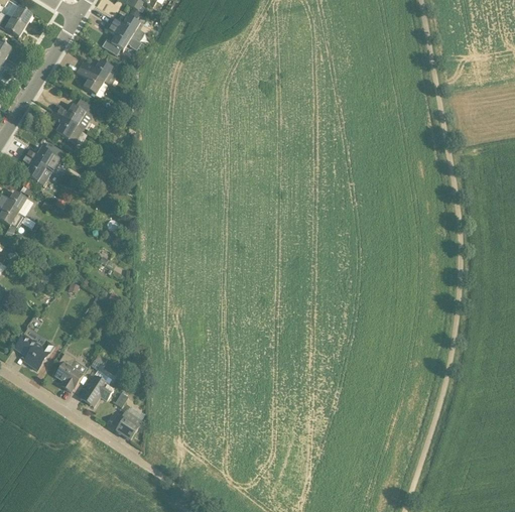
[(152,6),(155,0),(127,0),(126,2),(132,6),(137,9),(143,1),(152,6)]
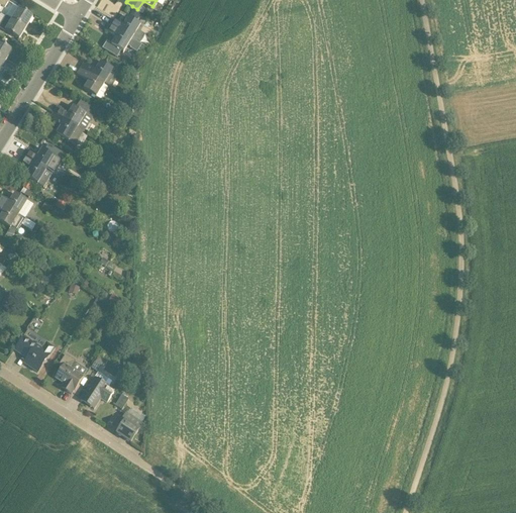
[(10,17),(24,26),(31,15),(26,11),(23,9),(17,6),(10,17)]
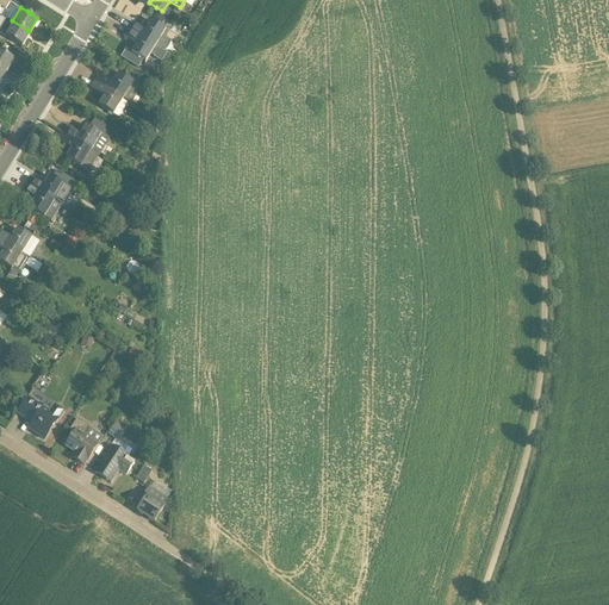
[(161,19),(165,12),(162,11),(156,7),(153,13),(161,19)]
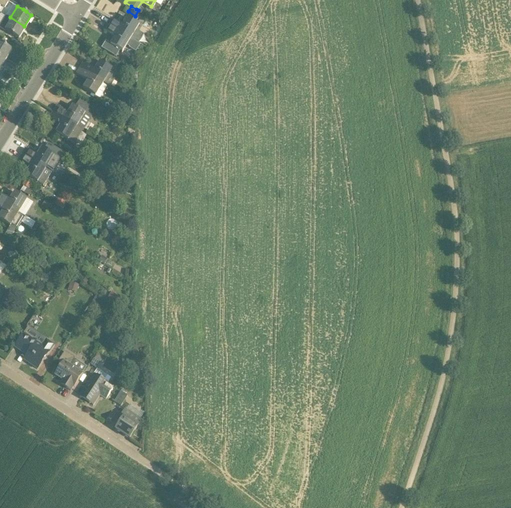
[(12,33),(18,36),(24,26),(10,17),(4,13),(0,19),(0,25),(12,33)]
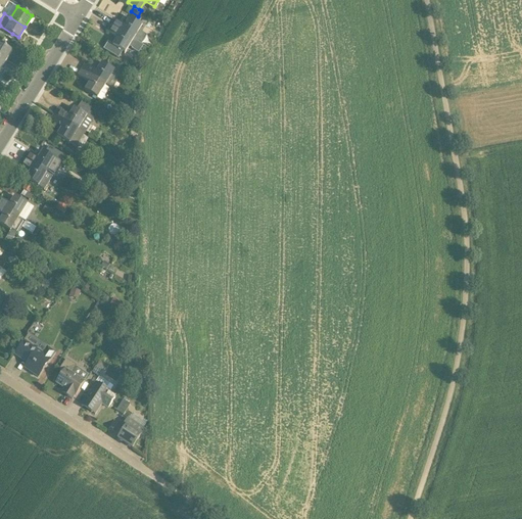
[(109,21),(134,37),(142,24),(129,15),(124,24),(112,16),(109,21)]
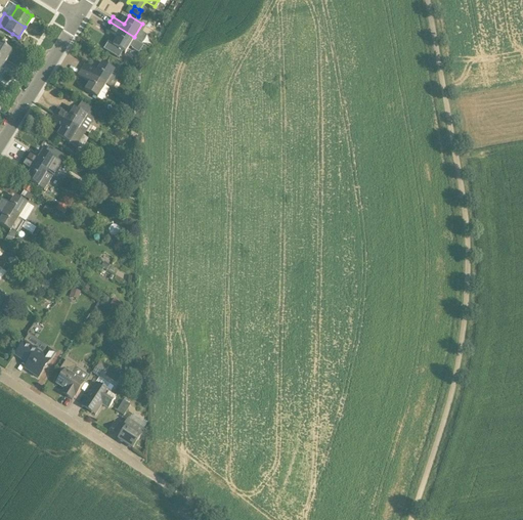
[(125,51),(134,37),(110,22),(105,28),(117,35),(113,43),(125,51)]
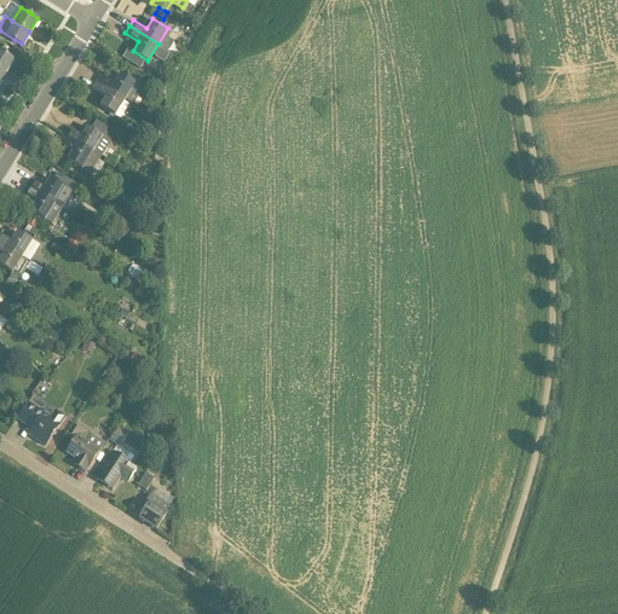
[(0,68),(5,71),(13,58),(6,54),(6,53),(0,50),(0,68)]
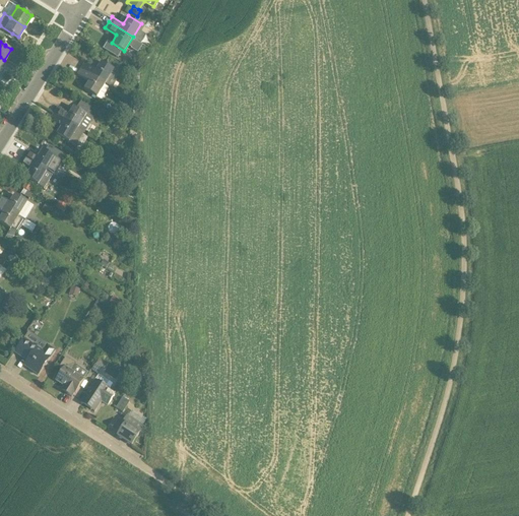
[(83,60),(80,66),(105,80),(113,85),(121,72),(101,60),(95,67),(83,60)]
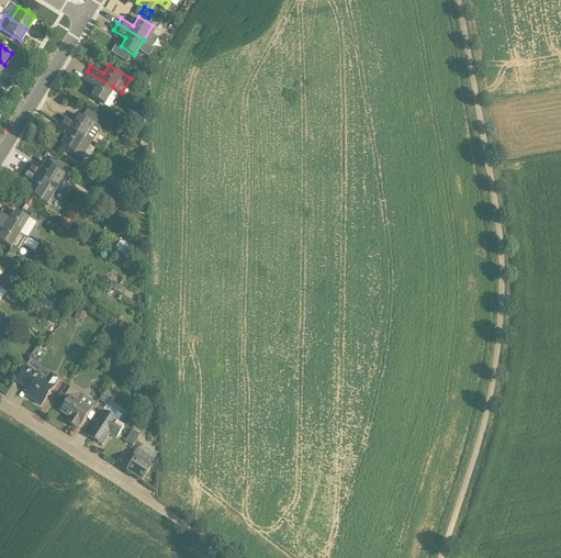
[(113,87),(87,71),(82,78),(96,86),(90,95),(103,102),(113,87)]
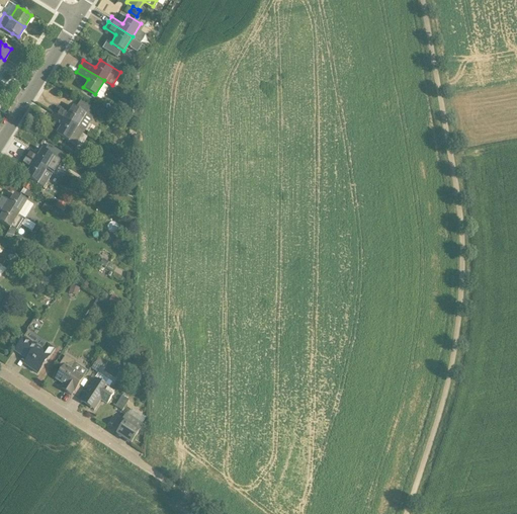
[(138,70),(130,70),(130,78),(138,78),(138,70)]
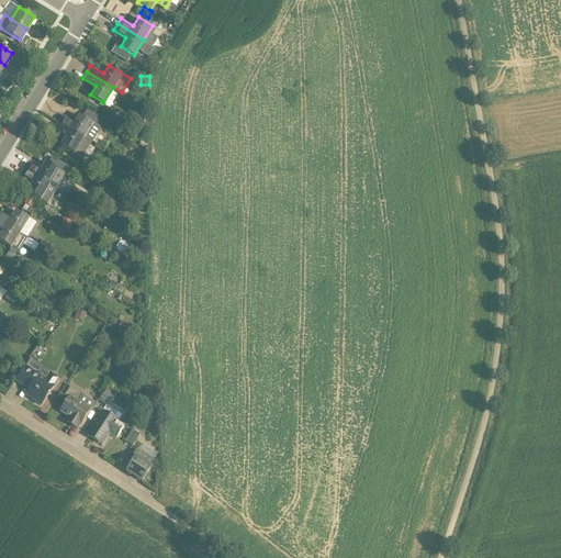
[(92,121),(98,112),(87,105),(81,114),(79,113),(74,122),(60,114),(57,120),(87,138),(97,124),(92,121)]
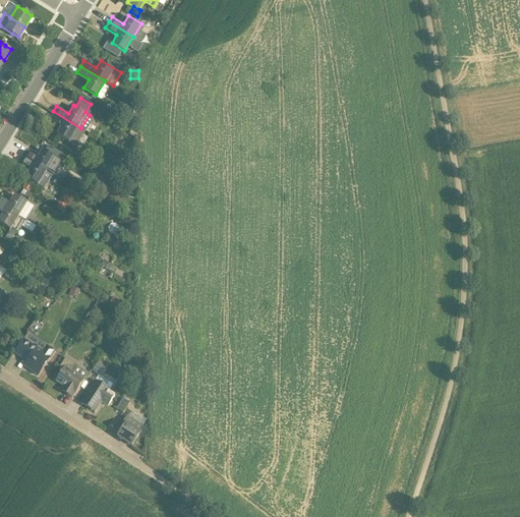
[(114,117),(117,112),(109,106),(105,111),(114,117)]
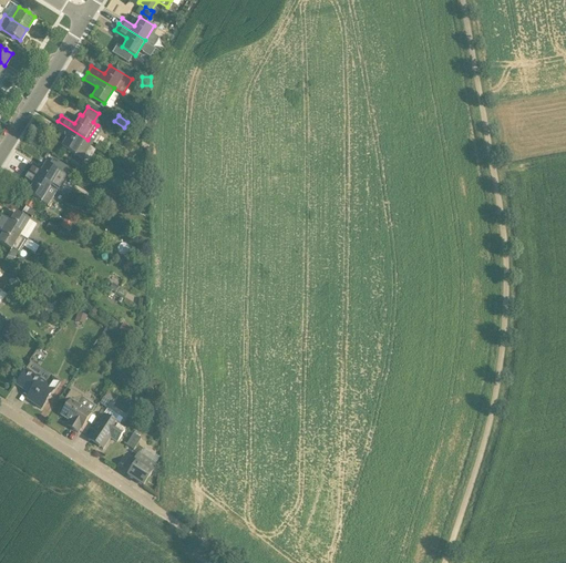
[(61,144),(79,155),(88,140),(58,121),(53,128),(67,135),(61,144)]
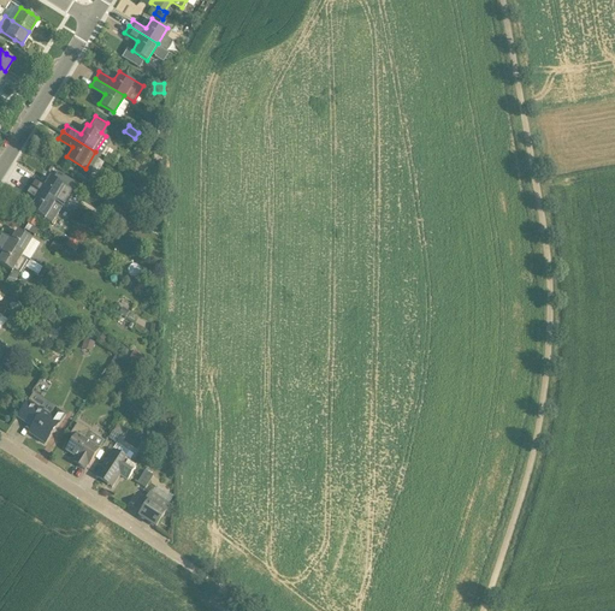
[(43,184),(29,176),(25,182),(54,200),(64,183),(49,175),(43,184)]
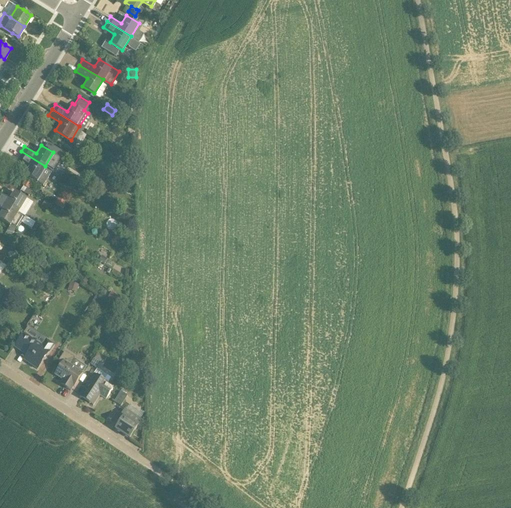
[(45,166),(21,151),(17,157),(29,164),(24,172),(42,183),(50,169),(45,166)]
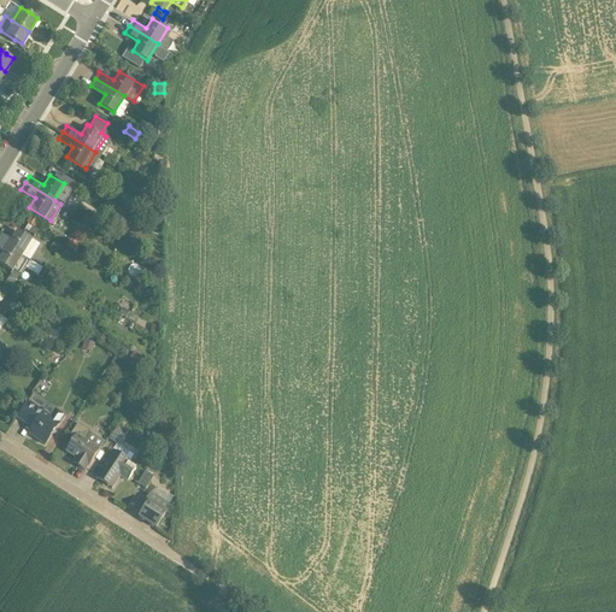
[(141,217),(146,211),(134,202),(129,209),(141,217)]
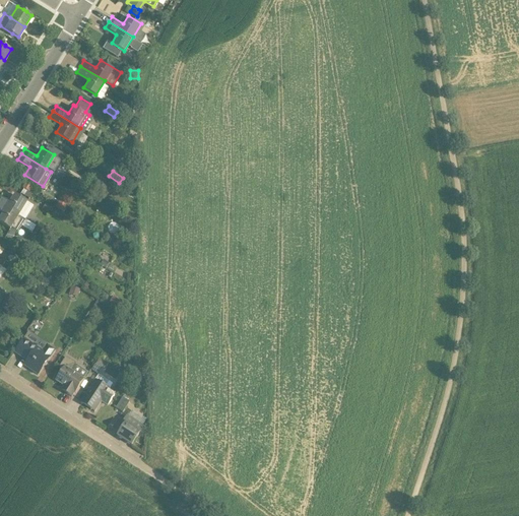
[(28,189),(31,184),(24,180),(21,184),(28,189)]
